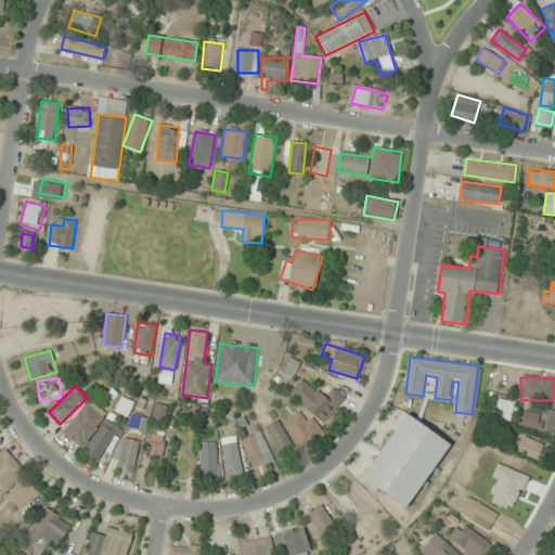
[(319,390),(306,409),(326,423),(345,396),(334,388),(327,397),(319,390)]
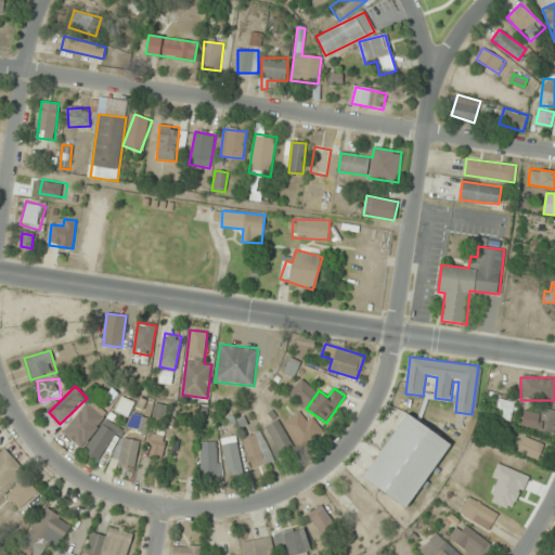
[(116,410),(127,416),(134,403),(124,397),(116,410)]
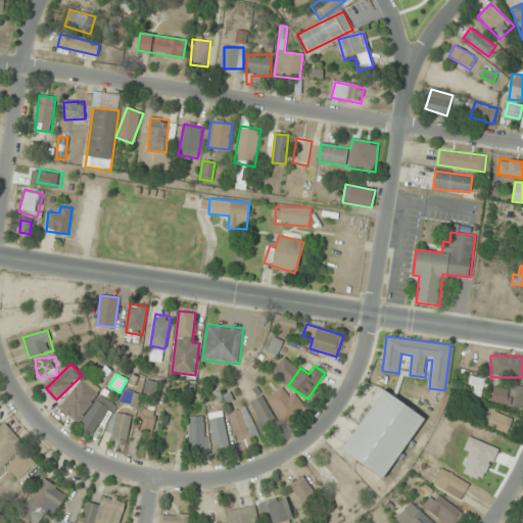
[(481,396),(484,379),(470,376),(467,393),(481,396)]
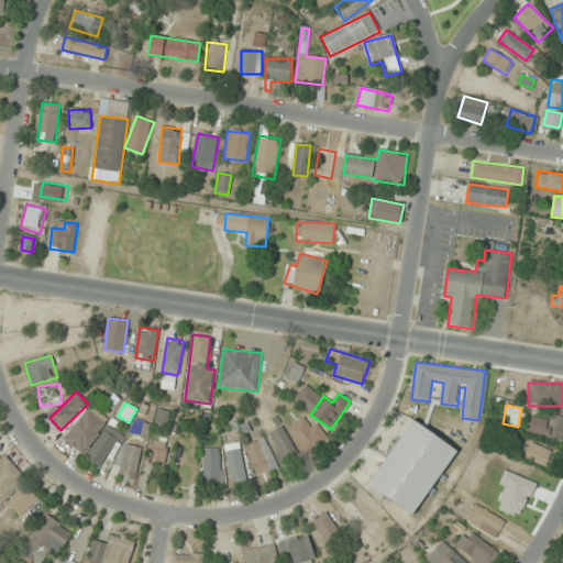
[(64,439),(83,453),(109,421),(91,406),(64,439)]
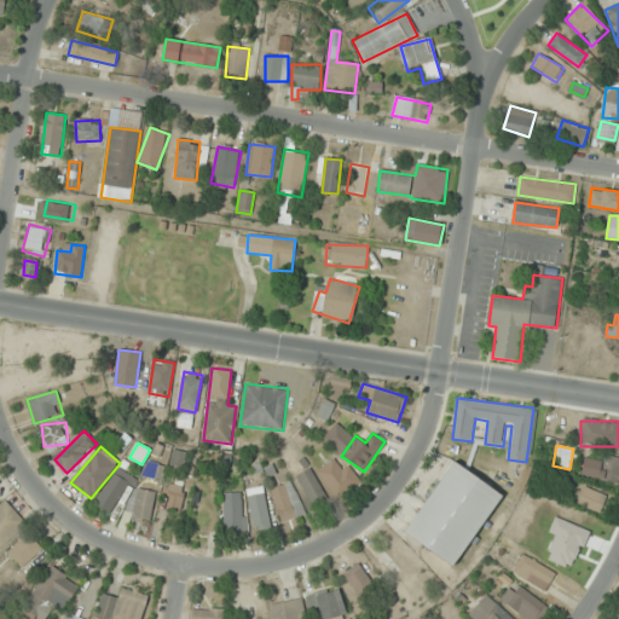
[(171,466),(184,468),(186,452),(173,450),(171,466)]
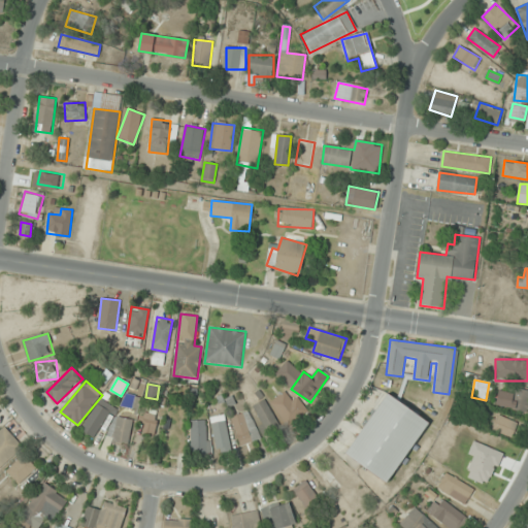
[(292,399),(286,391),(270,402),(286,425),(306,409),(296,396),(292,399)]
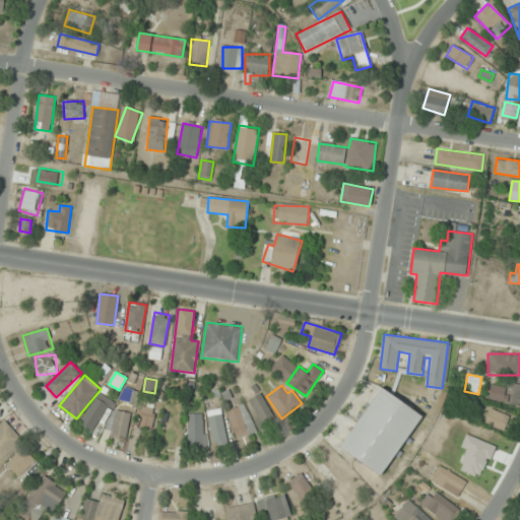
[(339,448),(381,476),(423,415),(380,387),(339,448)]
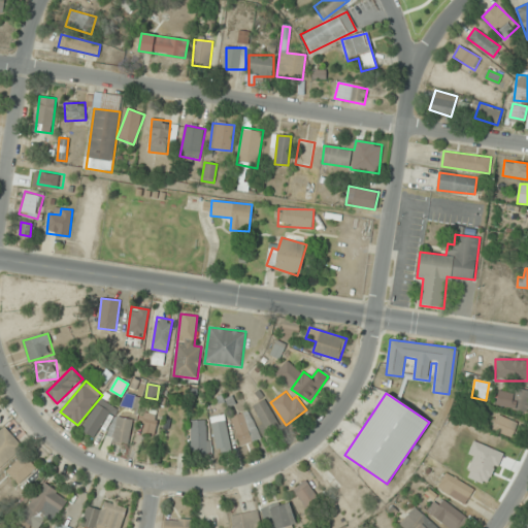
[(113,406),(100,398),(83,430),(95,437),(113,406)]
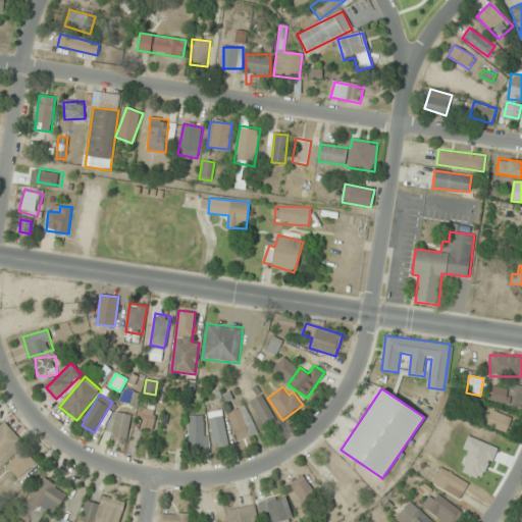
[(264,428),(277,420),(261,395),(248,404),(264,428)]
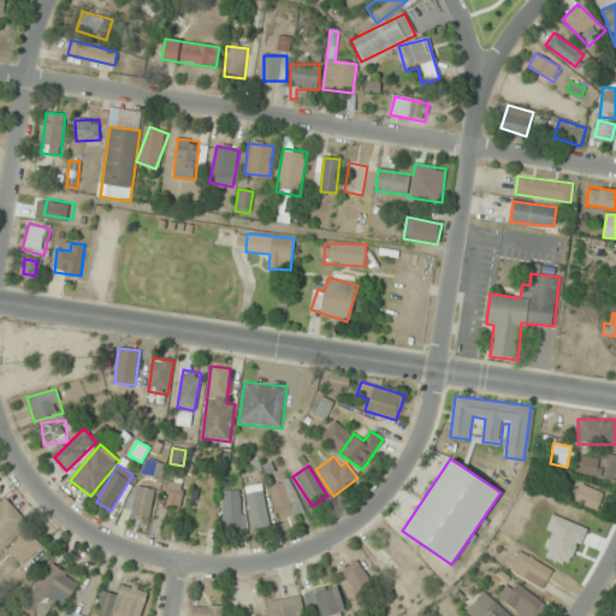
[(303,513),(291,479),(268,487),(280,520),(303,513)]
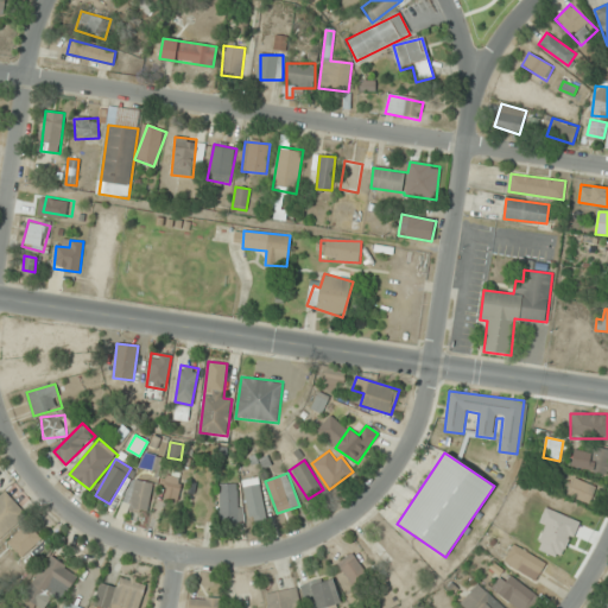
[(177,502),(183,477),(168,474),(162,498),(177,502)]
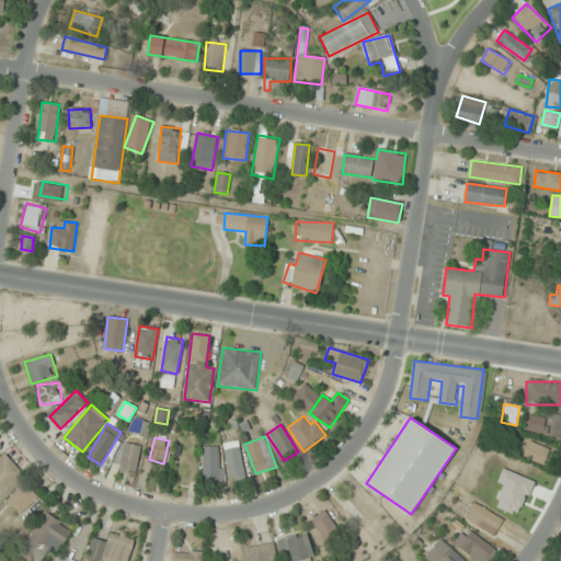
[(551,449),(529,441),(523,457),(544,466),(551,449)]
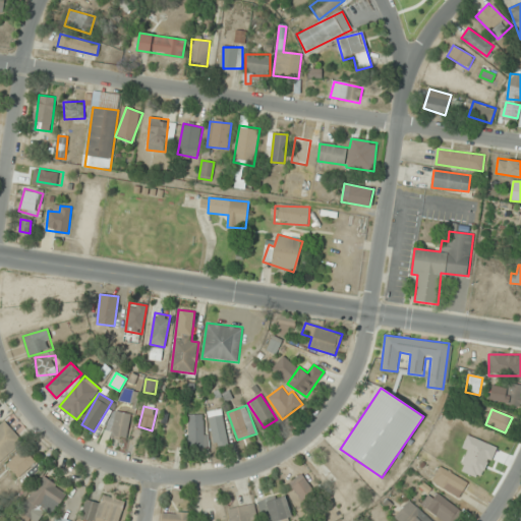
[(125,440),(131,414),(116,410),(109,435),(125,440)]
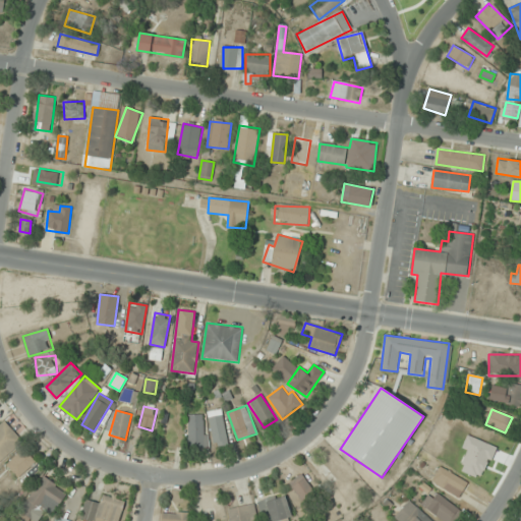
[(213,443),(227,441),(222,410),(209,412),(213,443)]
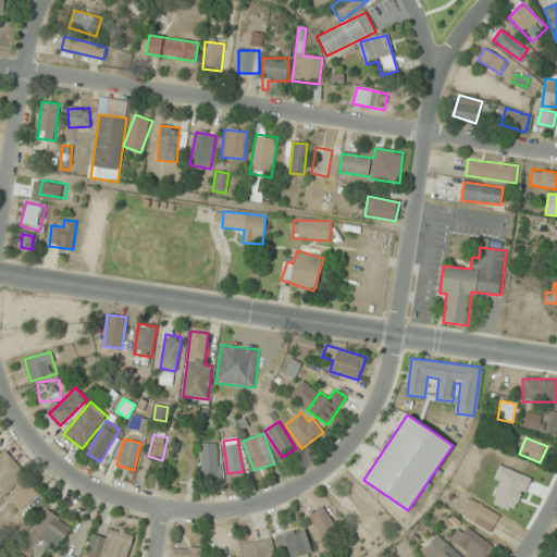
[(202,443),(202,478),(220,478),(220,443),(202,443)]
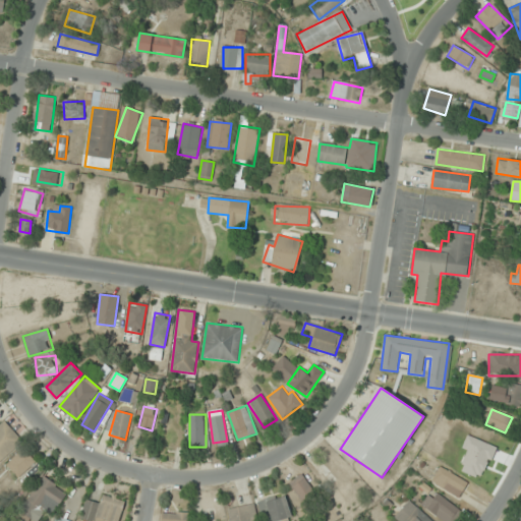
[(471,428),(449,415),(442,428),(464,441),(471,428)]
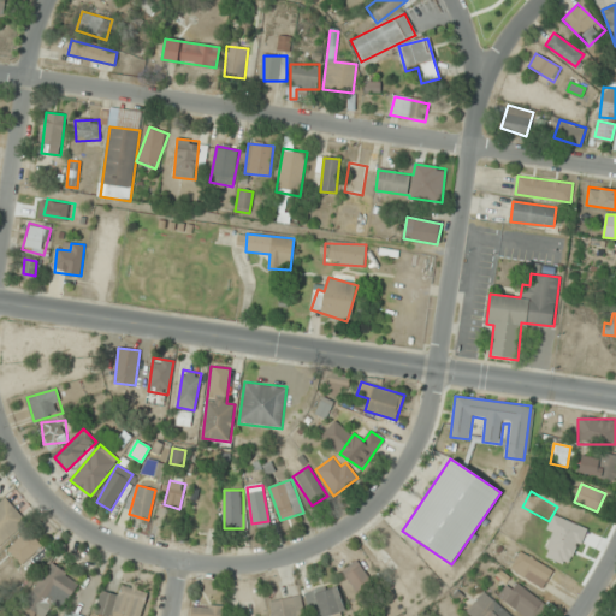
[(28,521),(5,497),(0,501),(0,546),(0,548),(28,521)]
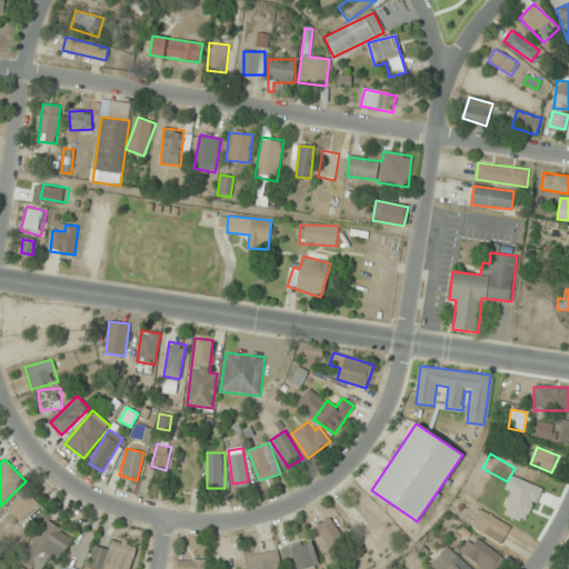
[(8,508),(21,522),(41,503),(28,489),(8,508)]
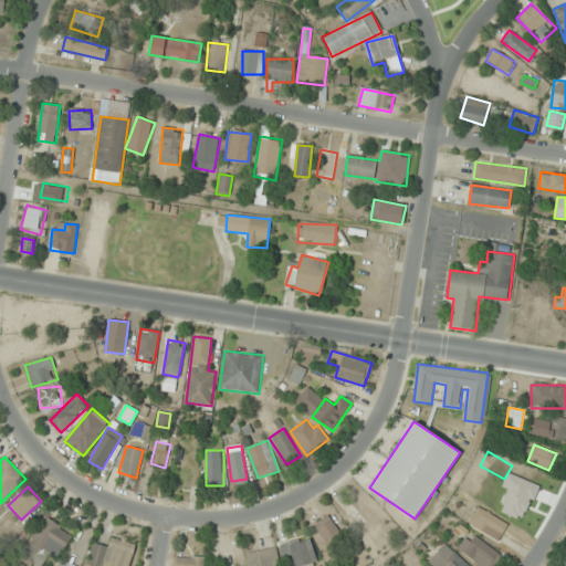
[(360,527),(379,512),(363,492),(345,507),(360,527)]
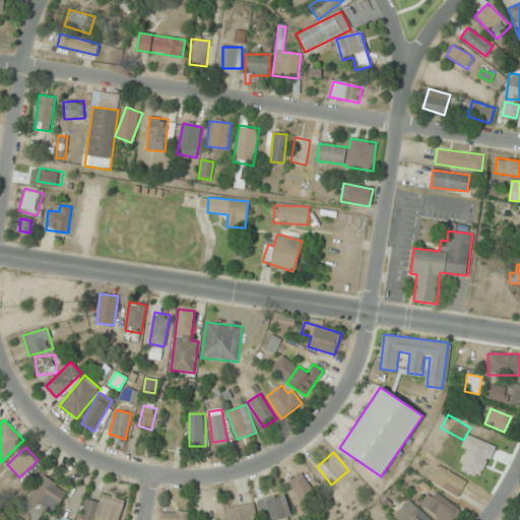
[(467,479),(438,466),(431,482),(460,496),(467,479)]
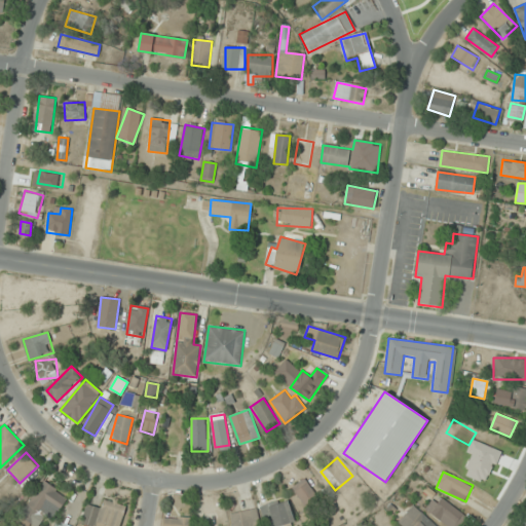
[(292,488),(305,506),(318,497),(305,478),(292,488)]
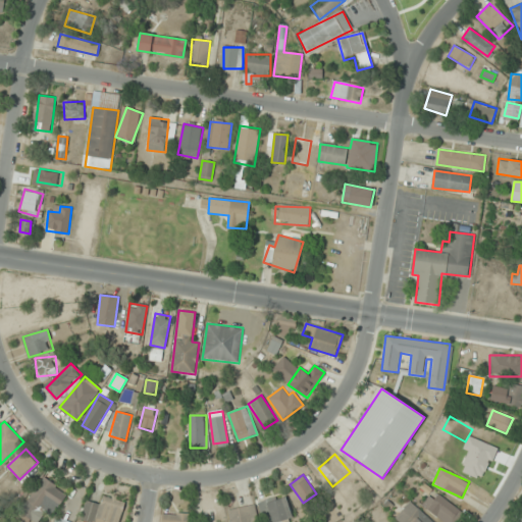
[(34,521),(37,521),(47,509),(54,514),(68,493),(44,477),(19,512),(34,521)]
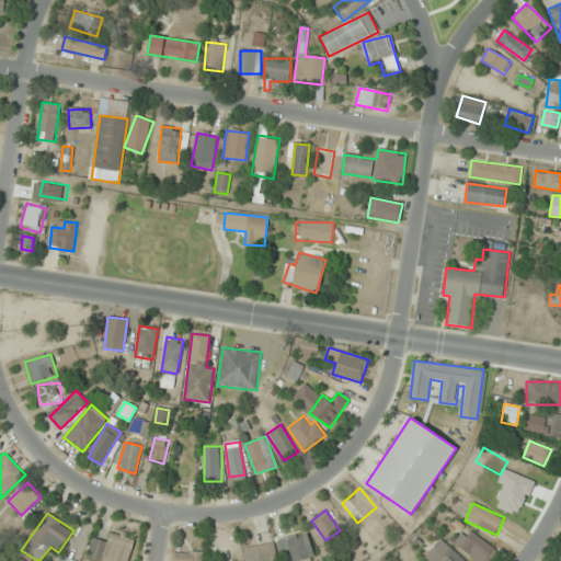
[(93,538),(88,557),(101,560),(127,560),(135,537),(112,530),(109,541),(93,538)]
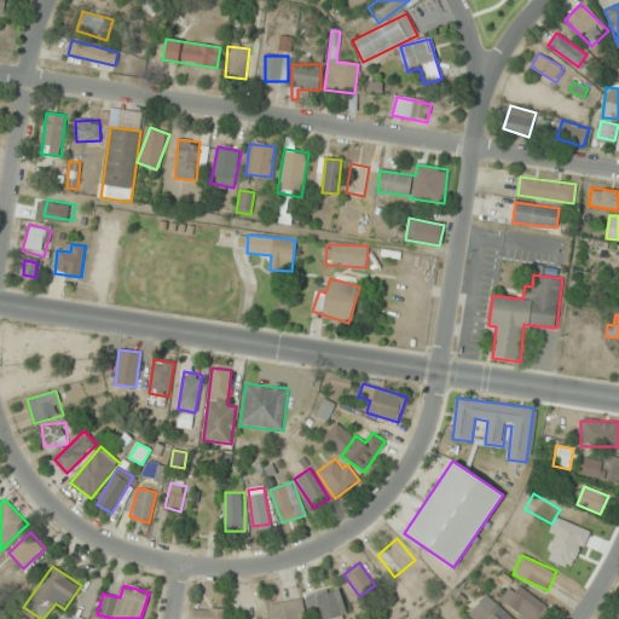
[(538,618),(548,607),(520,585),(505,603),(526,618),(538,618)]
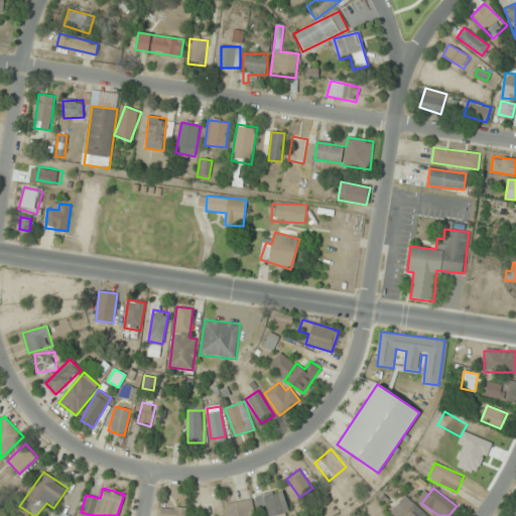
[(280,515),(289,513),(281,489),(257,496),(263,515),(280,515)]
